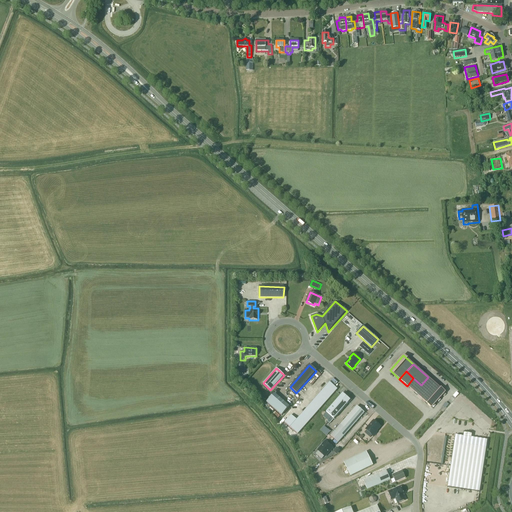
[(421,385),(414,392),(431,407),(445,392),(428,377),(421,385)]
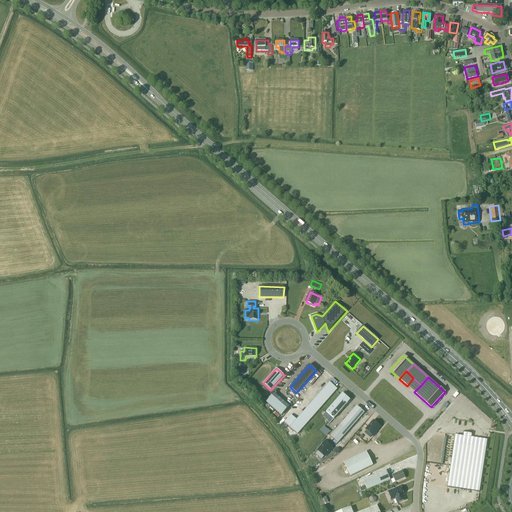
[(421,385),(413,378),(407,386),(414,392),(421,385)]
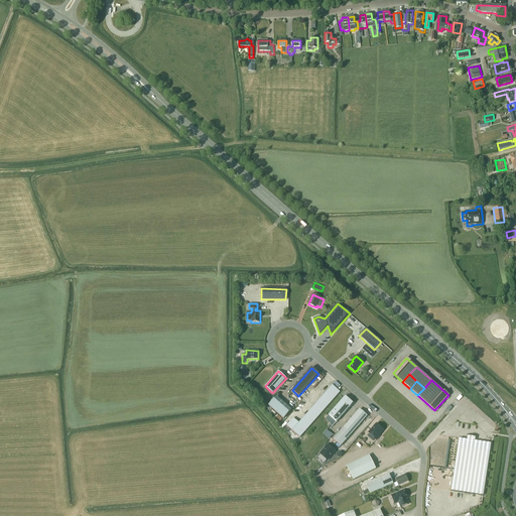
[(333,385),(329,389),(337,396),(340,392),(333,385)]
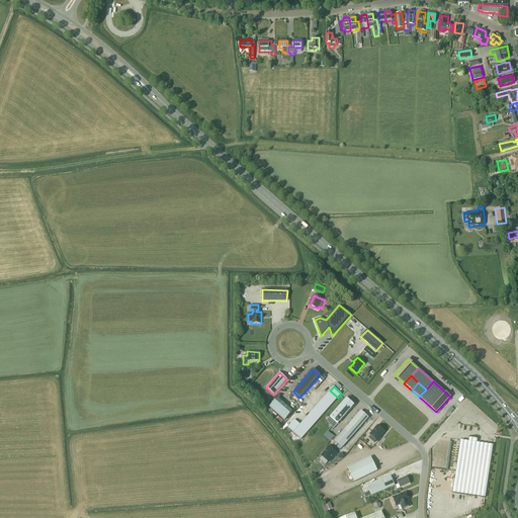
[(338,398),(330,391),(327,395),(335,402),(338,398)]
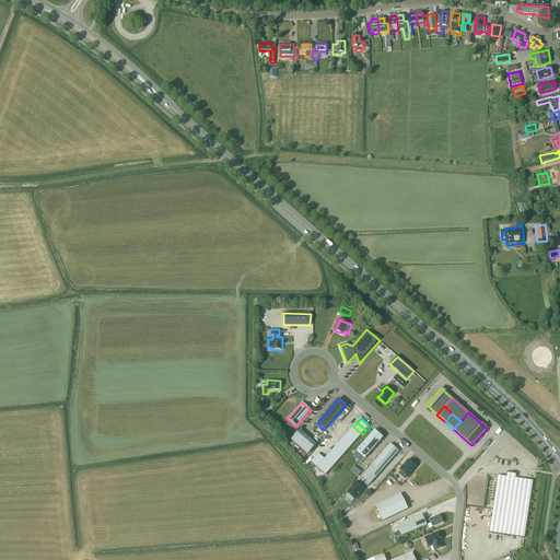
[(362,434),(353,427),(350,430),(358,438),(362,434)]
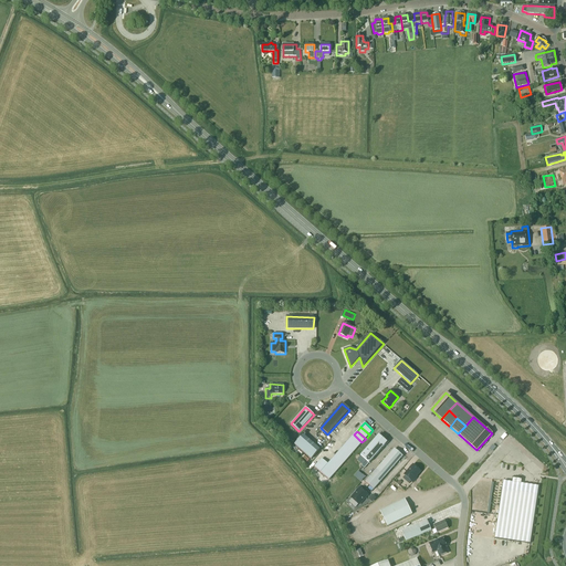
[(303,435),(294,446),(311,460),(320,449),(303,435)]
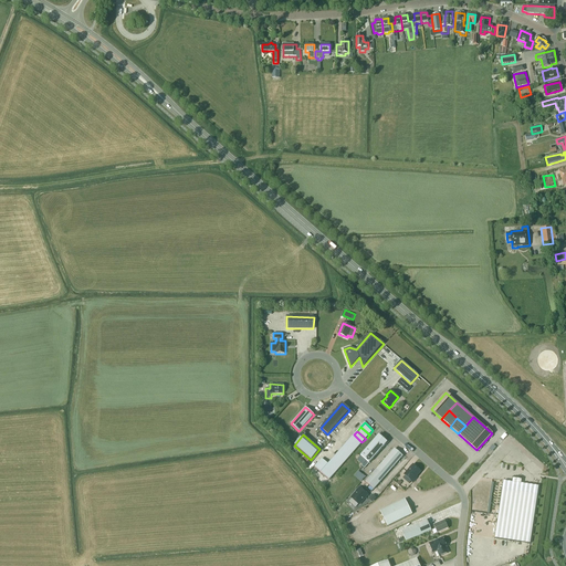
[(362,442),(354,435),(349,439),(358,447),(362,442)]
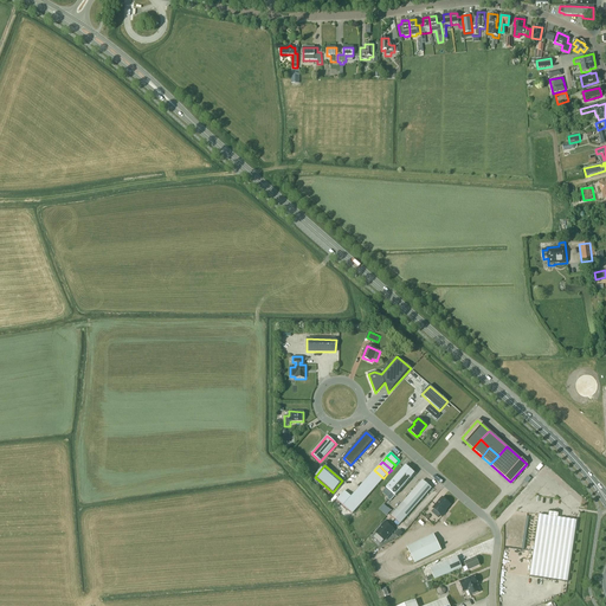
[(395,496),(414,474),(406,465),(386,488),(395,496)]
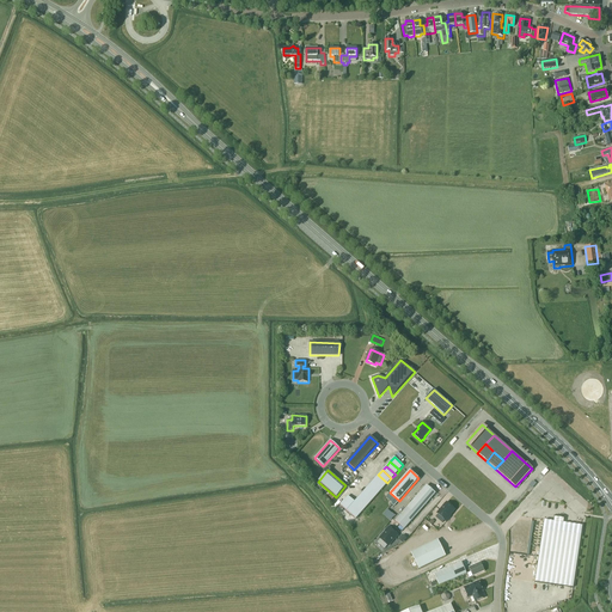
[(387,483),(378,475),(374,479),(384,488),(387,483)]
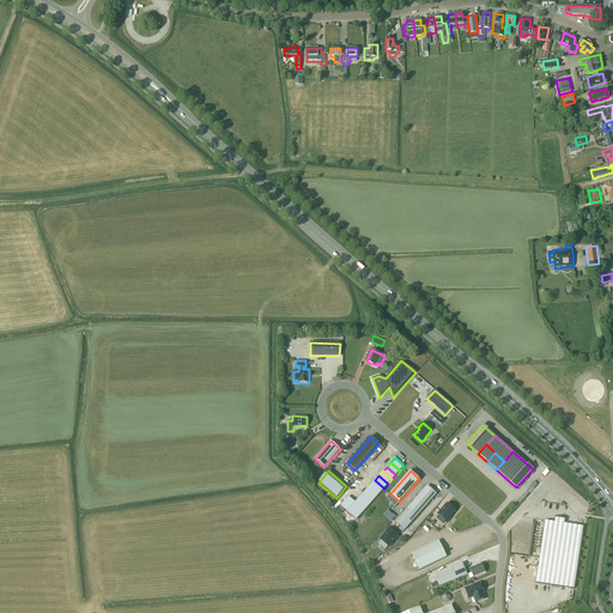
[(384,489),(375,480),(371,485),(381,493),(384,489)]
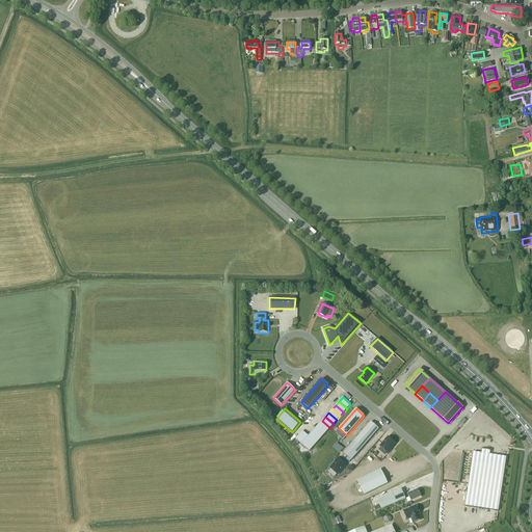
[(330,428),(322,421),(319,424),(326,431),(330,428)]
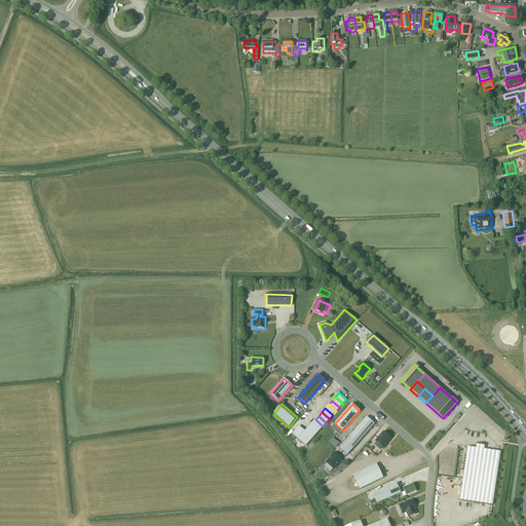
[(367,417),(349,437),(339,448),(347,455),(374,424),(367,417)]
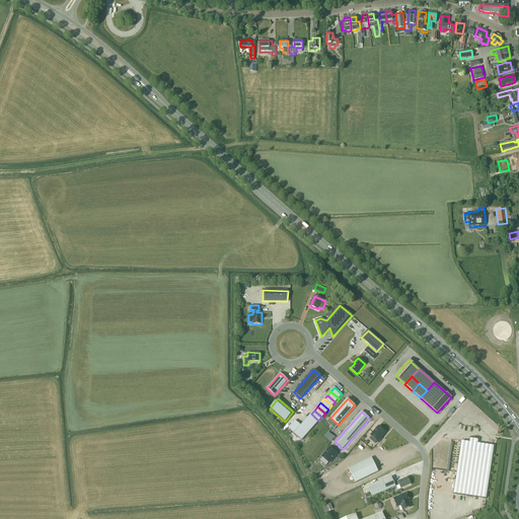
[(318,421),(311,414),(307,418),(315,425),(318,421)]
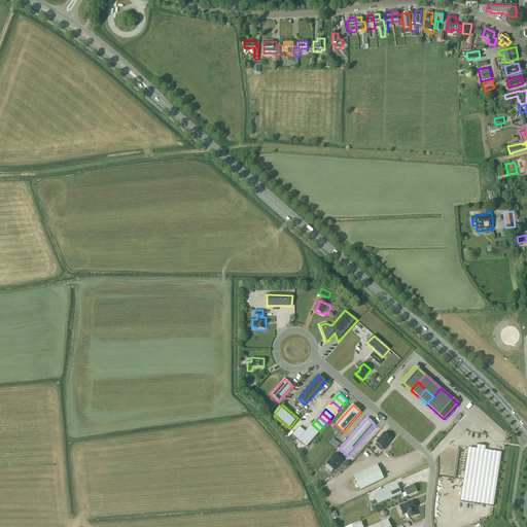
[(320,431),(312,424),(309,428),(317,435),(320,431)]
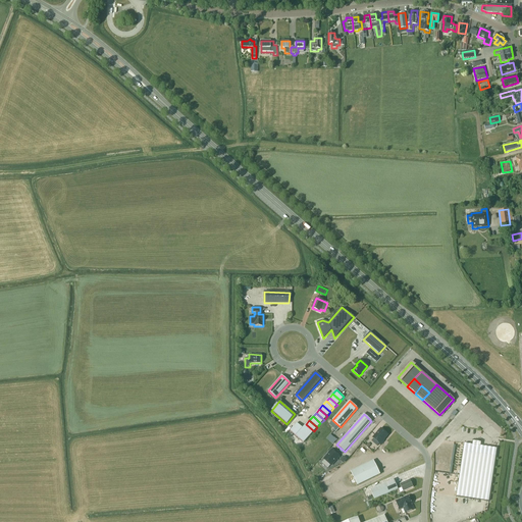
[(297,423),(290,430),(304,442),(310,435),(303,428),(297,423)]
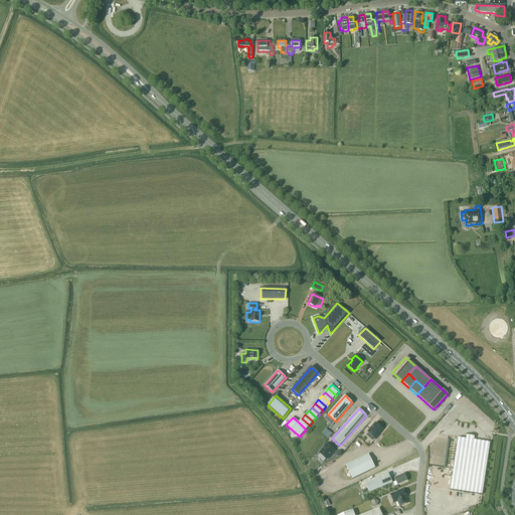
[(310,425),(302,418),(299,422),(306,430),(310,425)]
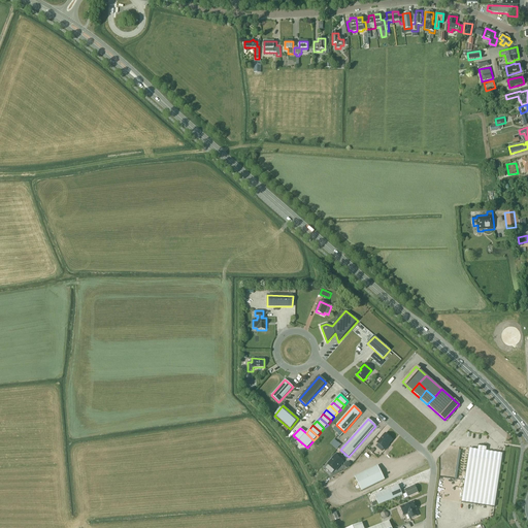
[(388,446),(392,439),(386,433),(377,443),(385,450),(388,447),(388,446)]
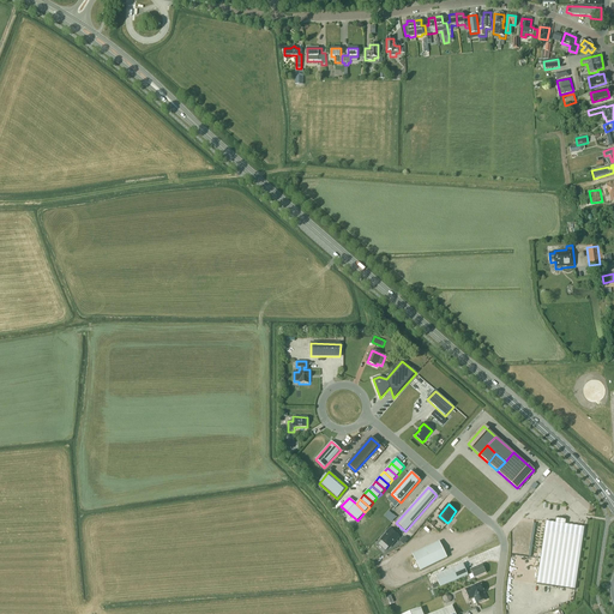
[(386,515),(393,522),(398,517),(391,510),(386,515)]
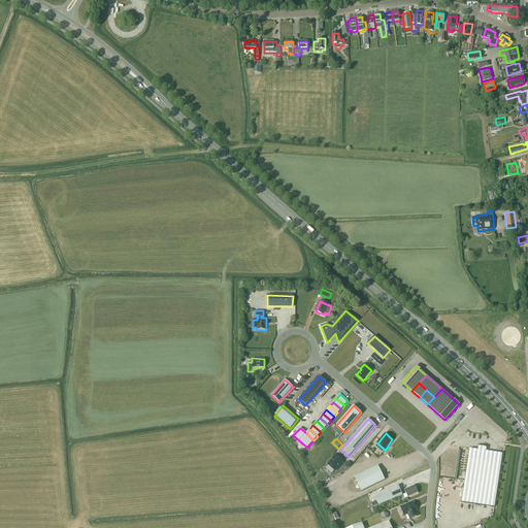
[(494,507),(502,454),(469,449),(461,502),(494,507)]
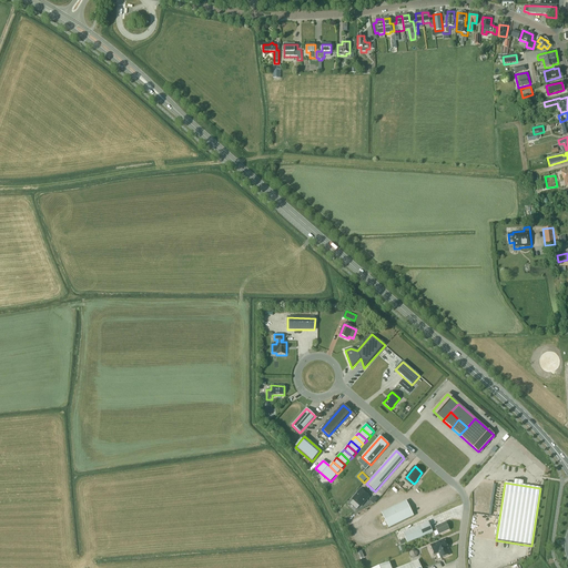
[(358,495),(354,500),(361,507),(369,497),(362,489),(358,494),(358,495)]
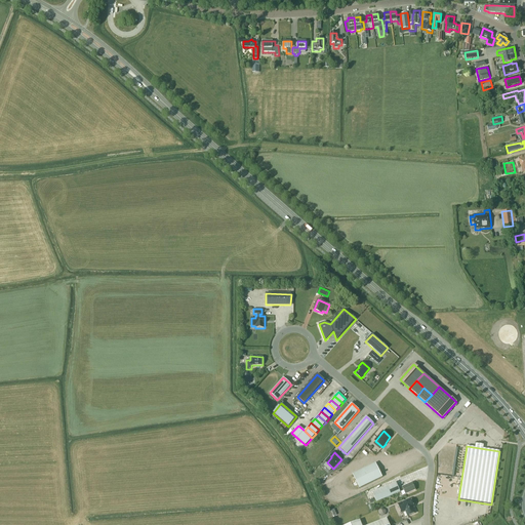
[(352,475),(359,489),(382,477),(375,463),(352,475)]
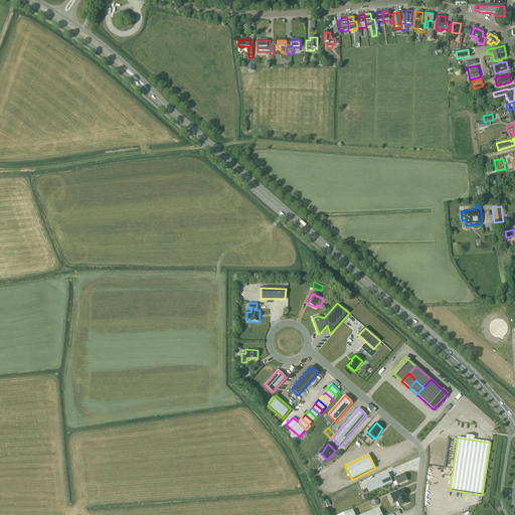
[(392,483),(391,480),(388,474),(365,484),(369,493),(392,483)]
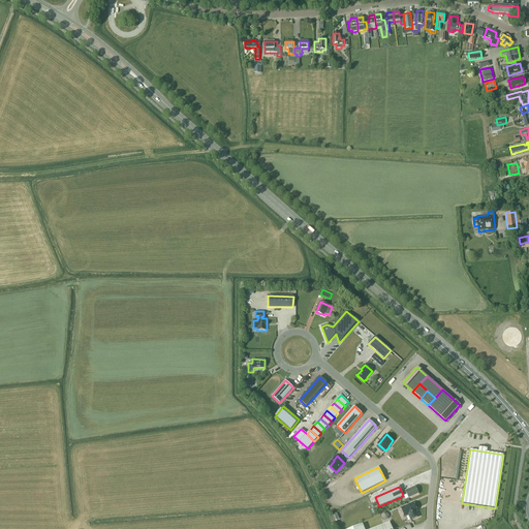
[(402,493),(403,496),(407,494),(409,498),(418,494),(415,487),(405,491),(402,493)]
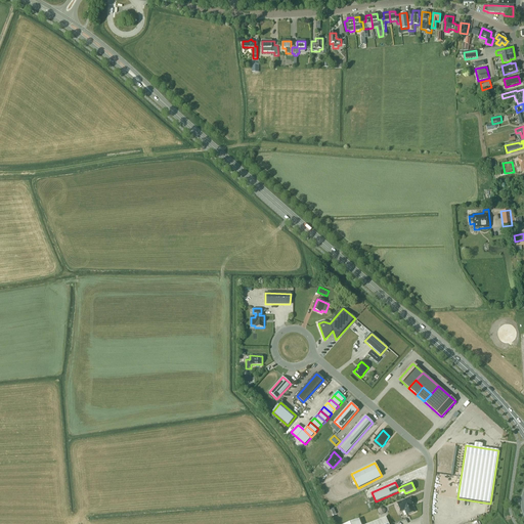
[(406,516),(415,512),(412,507),(413,507),(409,497),(397,504),(400,512),(404,511),(406,516)]
